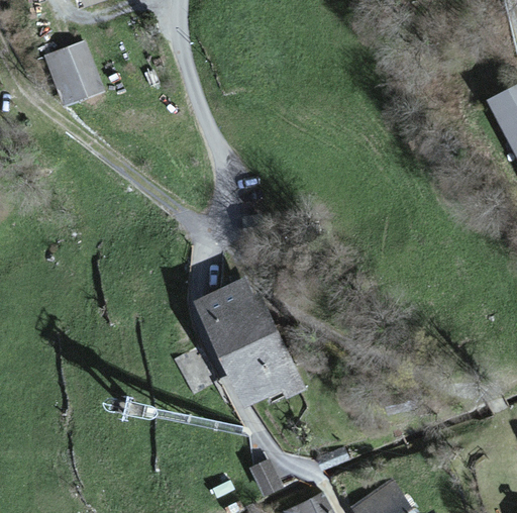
[(104,91),(86,38),(46,53),(65,104),(104,91)]
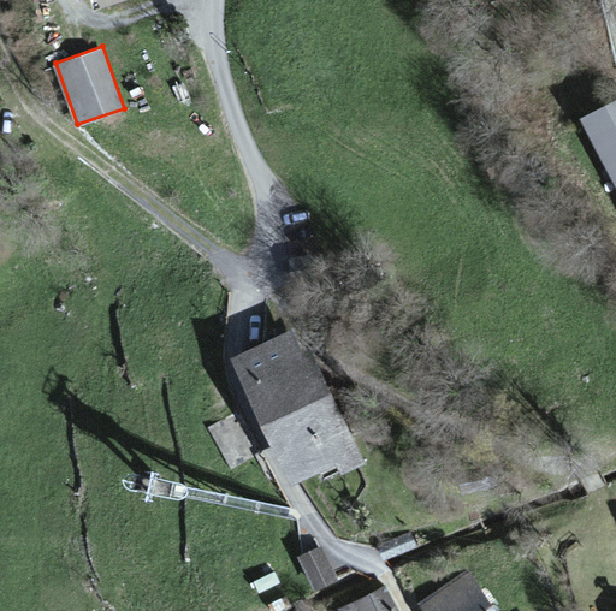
[(615,99),(580,118),(615,188),(615,99)]
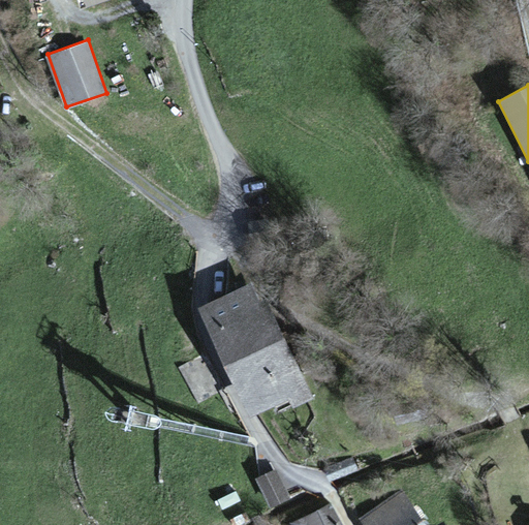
[(310,395),(252,280),(201,306),(253,408),(287,391),(293,403),(310,395)]
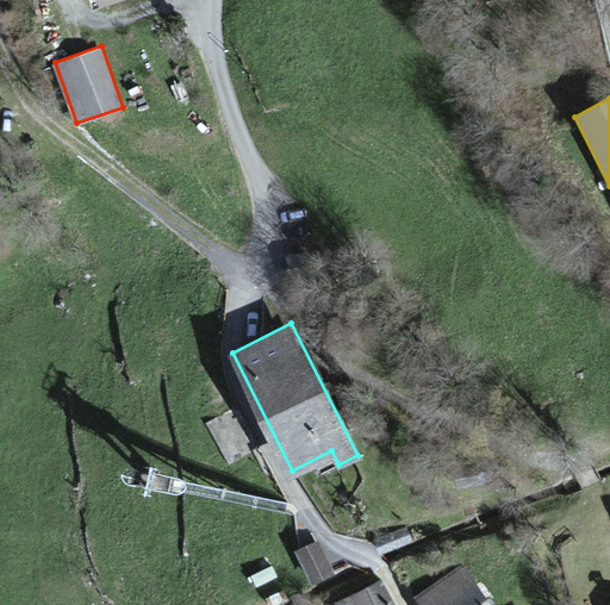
[(335,574),(317,541),(296,552),(313,585),(335,574)]
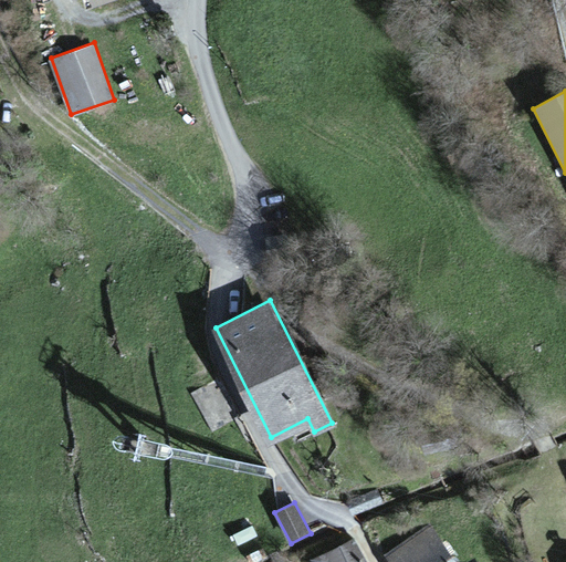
[(475,561),(453,561),(428,524),(384,555),(387,561),(478,561),(475,561)]
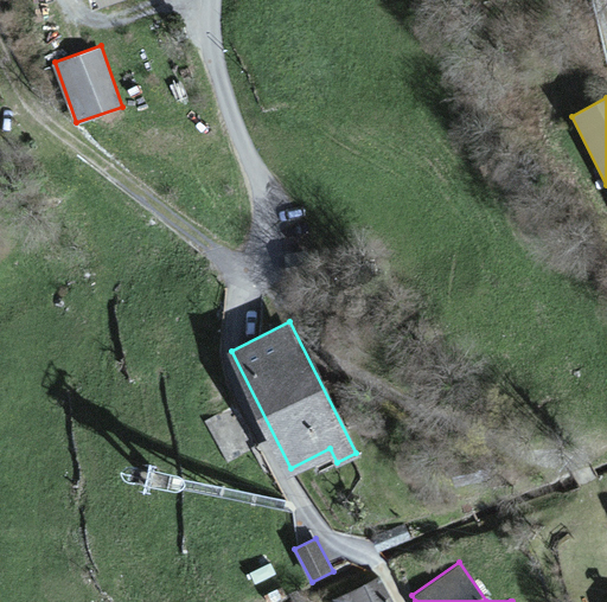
[(388,601),(376,578),(333,600),(334,601),(388,601)]
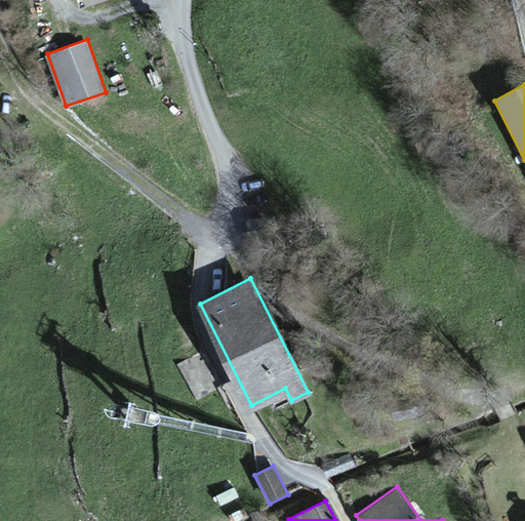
All buildings are outlined.
